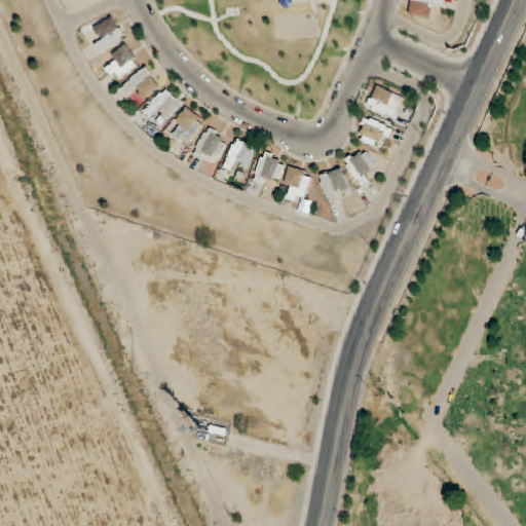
[(411,0),(410,14),(430,17),(431,6),(441,7),(442,0),(411,0)]
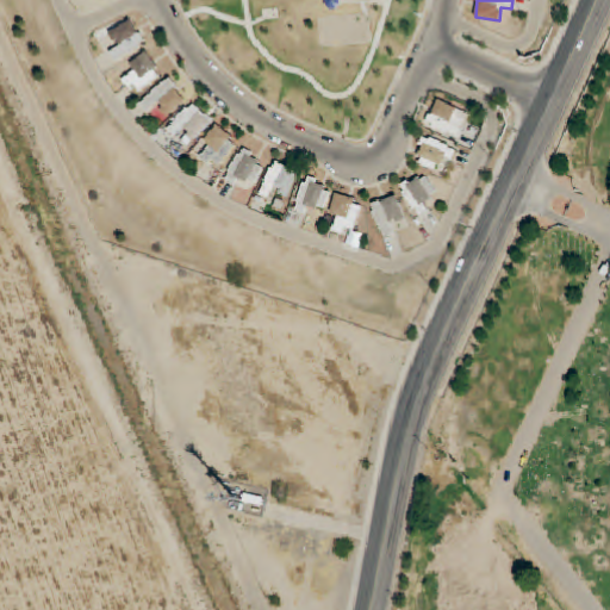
[(111,51),(116,60),(145,45),(134,20),(111,31),(118,48),(111,51)]
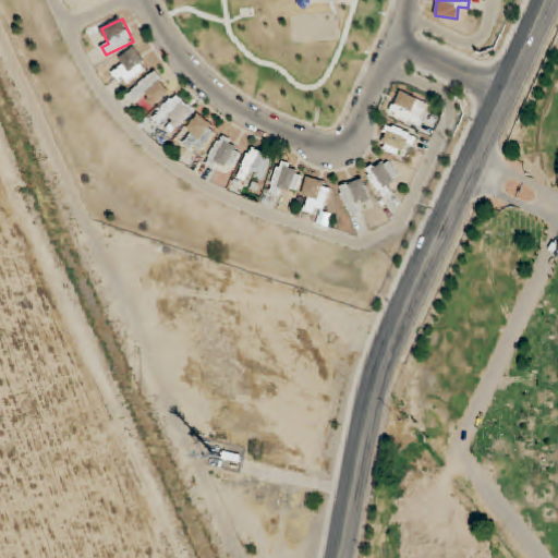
[(112,74),(125,88),(149,65),(133,47),(117,62),(121,67),(112,74)]
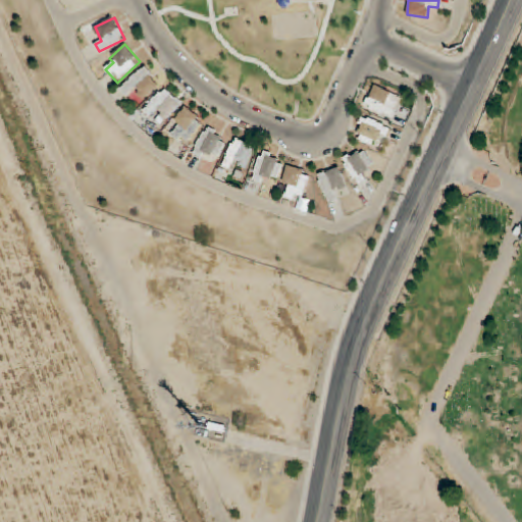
[(160,86),(147,67),(119,87),(126,97),(136,91),(142,99),(160,86)]
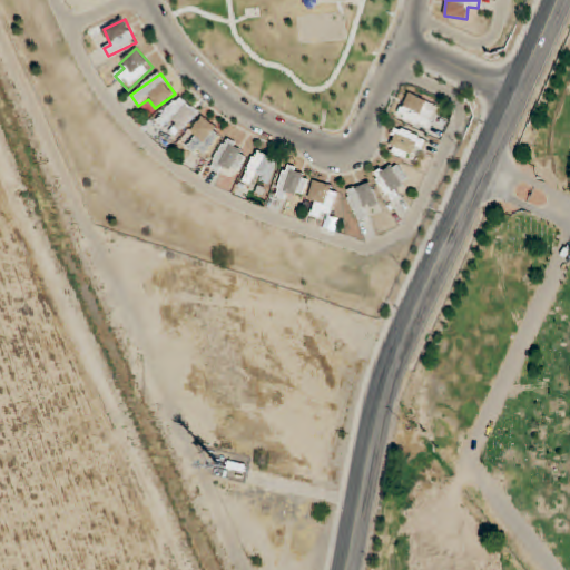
[(440,107),(411,92),(399,116),(428,130),(440,107)]
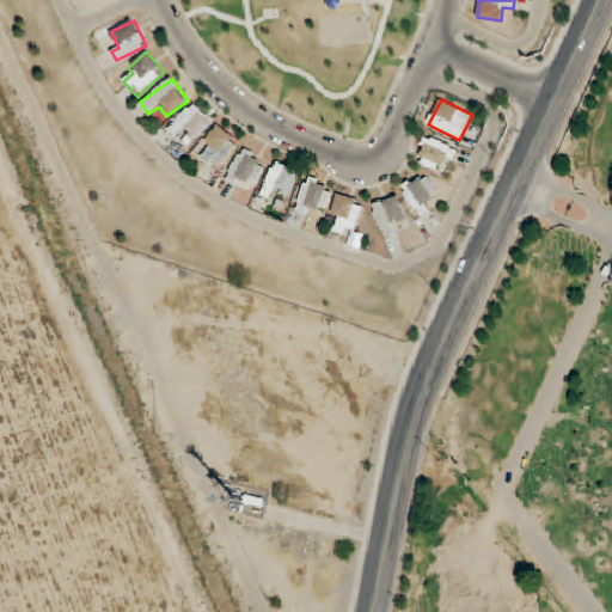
[(189,147),(214,121),(195,102),(169,128),(189,147)]
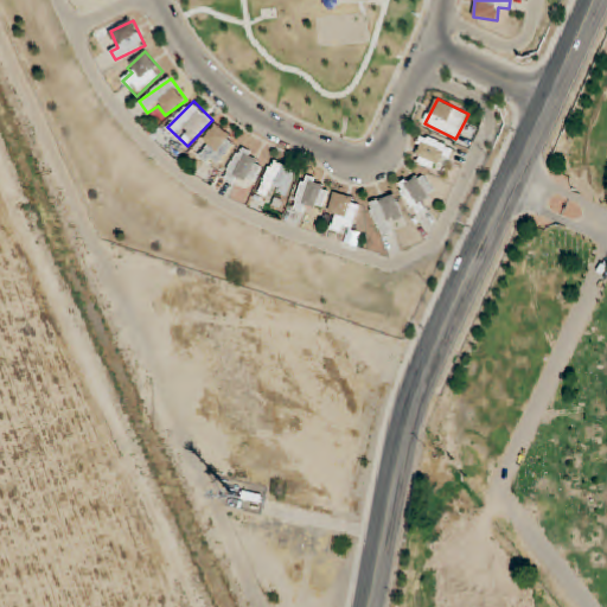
[(237,142),(217,125),(192,152),(213,170),(237,142)]
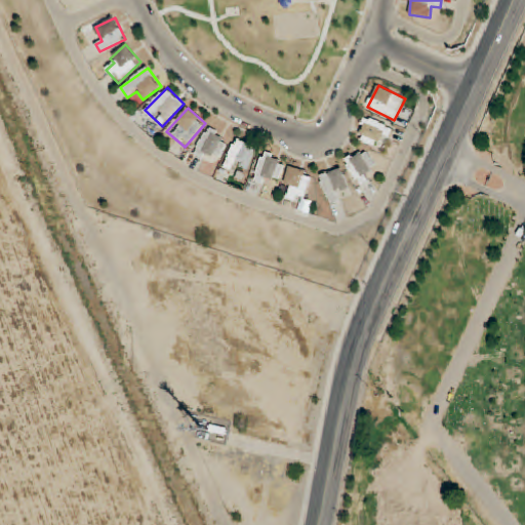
[(393,129),(366,116),(356,137),(376,148),(381,136),(388,139),(393,129)]
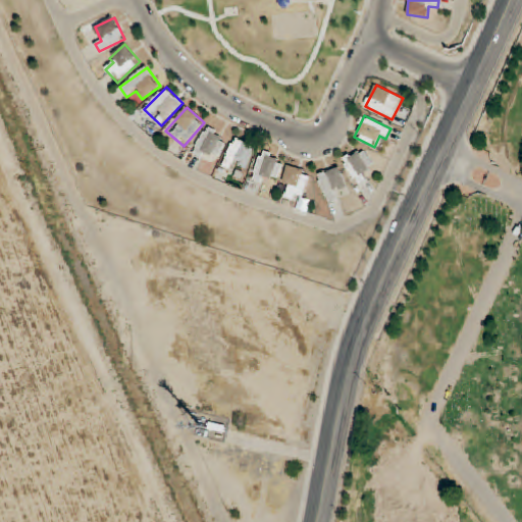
[(194,154),(214,164),(227,138),(208,127),(194,154)]
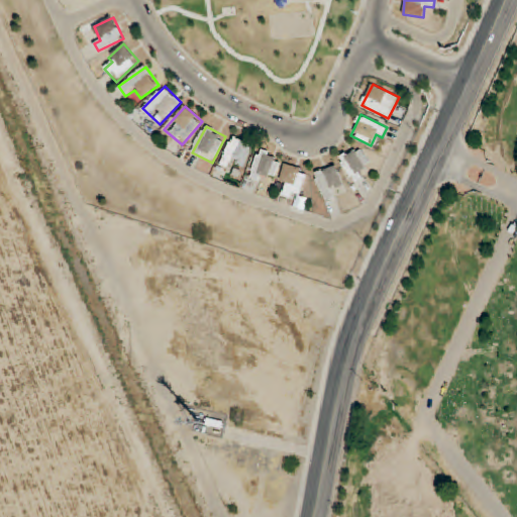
[(234,160),(243,165),(253,148),(234,136),(219,162),(230,169),(234,160)]
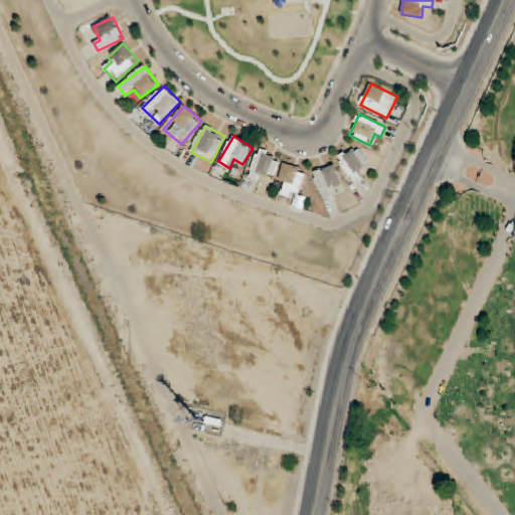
[(369,163),(357,145),(338,158),(354,182),(362,176),(358,170),(369,163)]
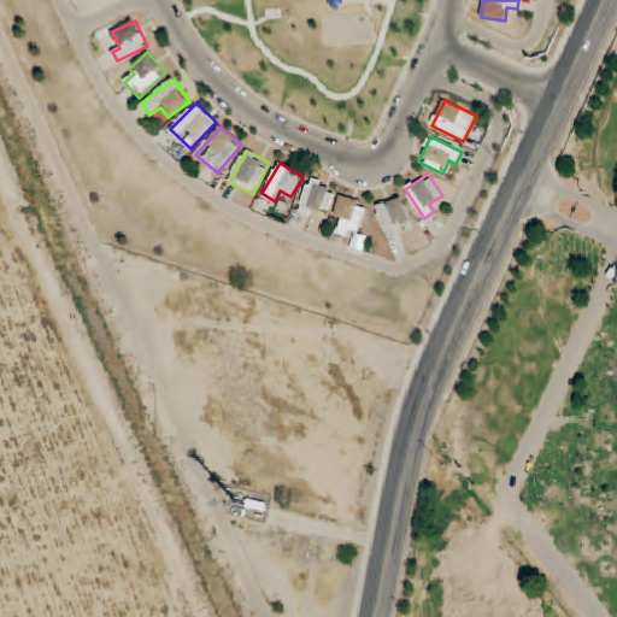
[(299,209),(323,218),(336,189),(311,178),(299,209)]
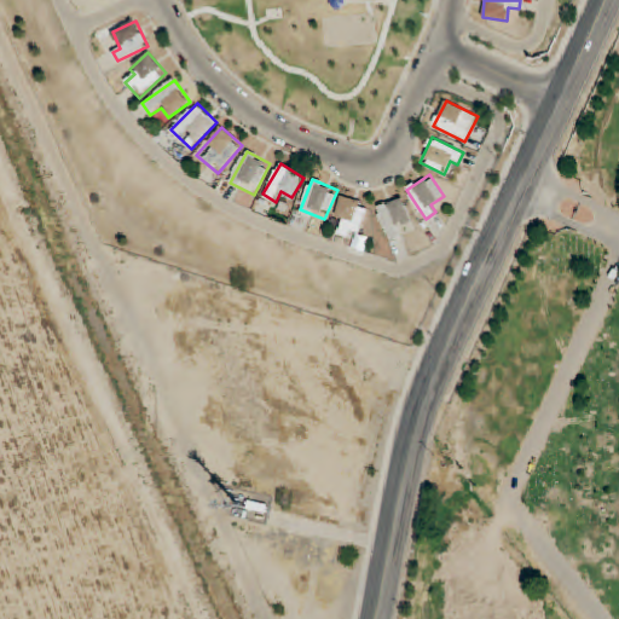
[(331,232),(357,241),(369,206),(342,197),(331,232)]
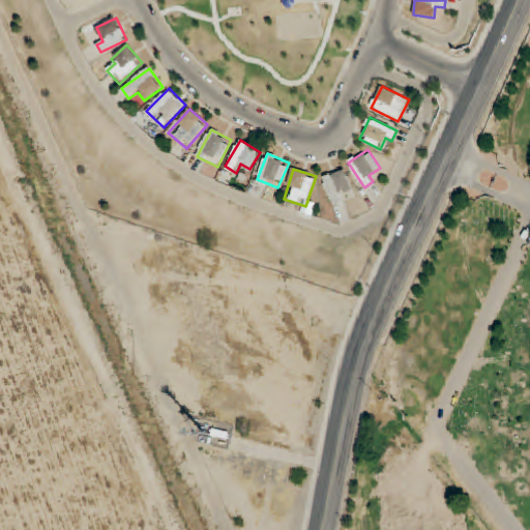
[(333,207),(344,203),(340,194),(352,188),(344,169),(322,178),(333,207)]
